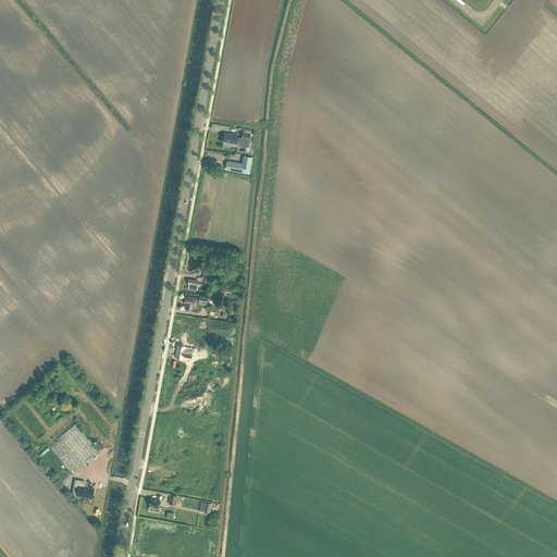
[(248,146),(249,145),(249,140),(250,133),(243,132),(242,138),(244,139),(244,140),(237,139),(238,134),(231,133),(231,134),(224,133),(223,141),(236,144),(236,143),(239,144),(240,145),(243,147),(245,147),(247,147),(248,146)]
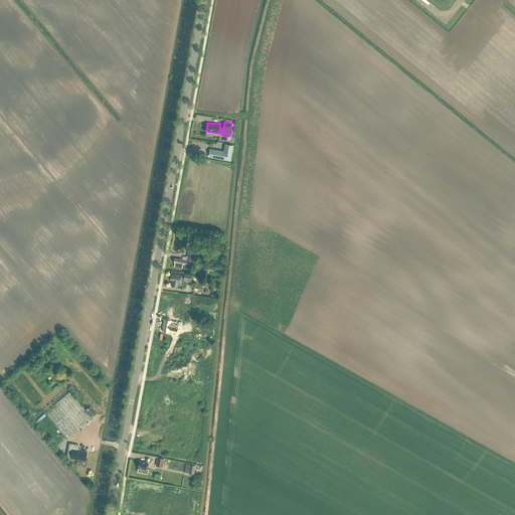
[(210,157),(230,161),(233,145),(225,144),(223,151),(211,149),(210,157)]
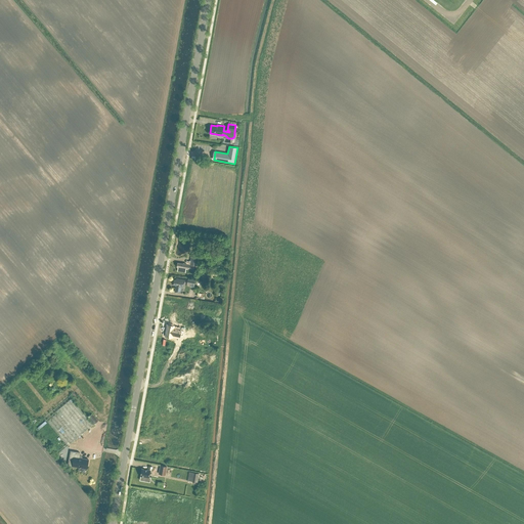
[(177,262),(177,266),(178,267),(178,271),(185,272),(185,268),(188,269),(188,268),(193,269),(194,265),(197,265),(198,257),(191,256),(190,264),(183,263),(177,262)]
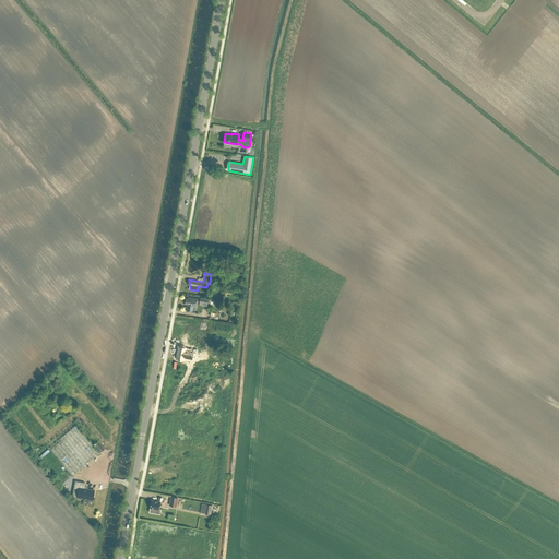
[(186,298),(185,304),(188,304),(187,311),(192,312),(193,307),(195,308),(198,298),(188,297),(188,298),(186,298)]
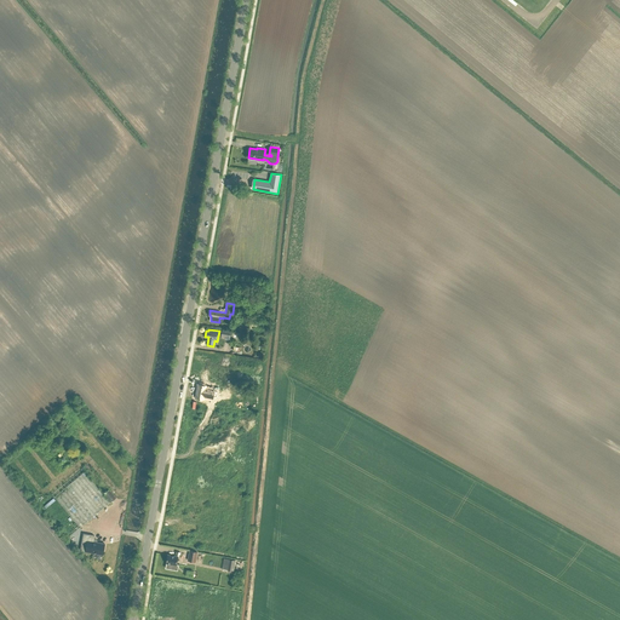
[(216,384),(207,382),(207,386),(196,384),(194,397),(202,399),(205,389),(214,390),(216,384)]
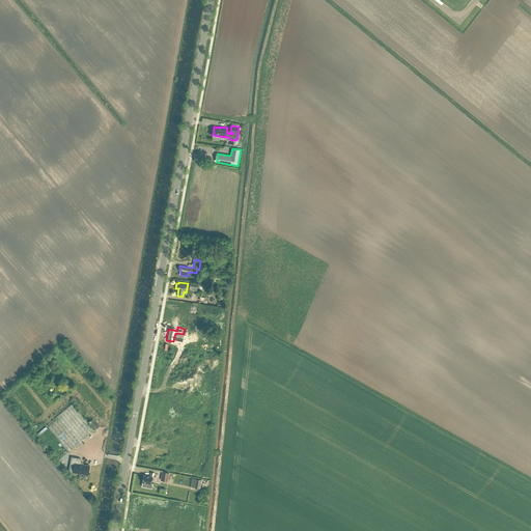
[(64,394),(38,416),(67,452),(94,430),(64,394)]
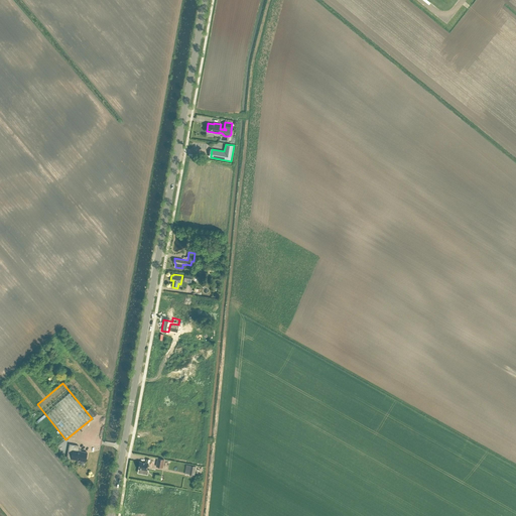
[(93,410),(94,409),(92,406),(87,411),(92,418),(96,414),(93,410)]
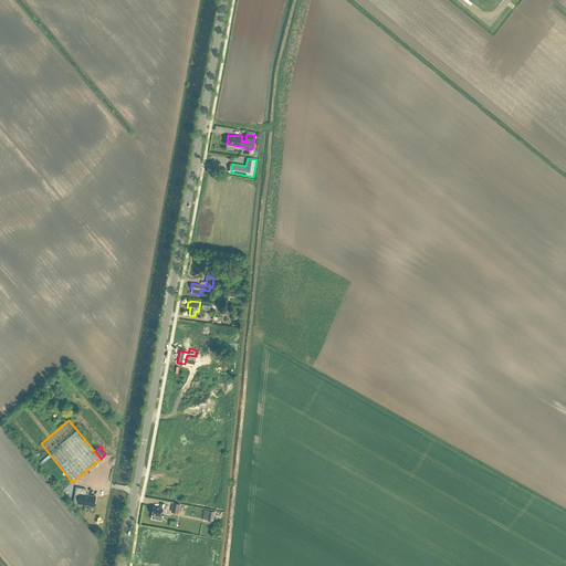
[(76,488),(74,502),(86,504),(86,505),(87,505),(87,504),(94,506),(96,496),(85,494),(86,489),(76,488)]
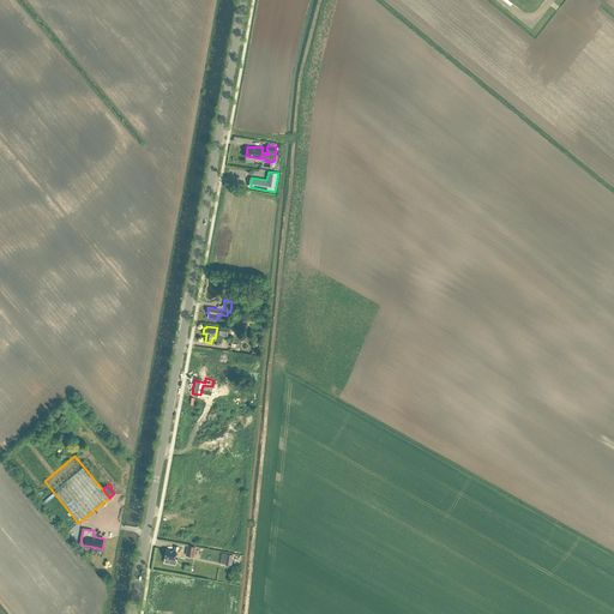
[(180,548),(179,548),(179,547),(175,546),(174,551),(166,549),(164,558),(175,559),(176,551),(180,552),(180,548)]
